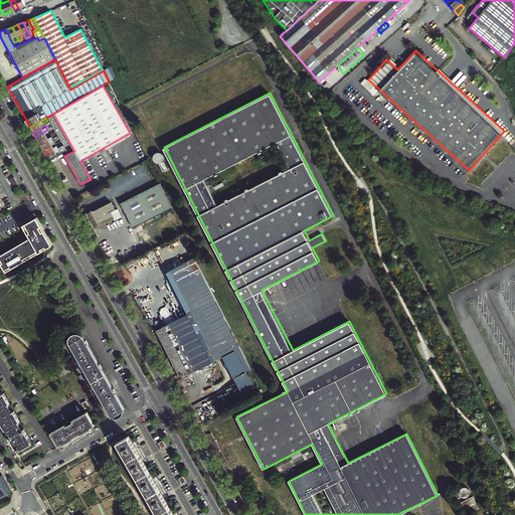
[(38,141),(47,136),(45,134),(48,132),(47,130),(35,137),(38,141)]
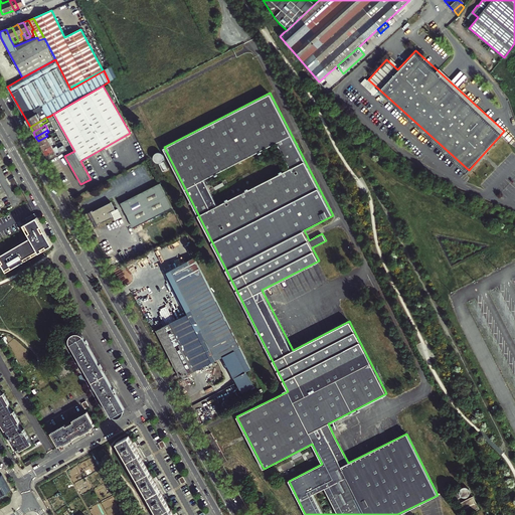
[(41,146),(52,139),(51,137),(48,138),(47,136),(38,141),(41,146)]
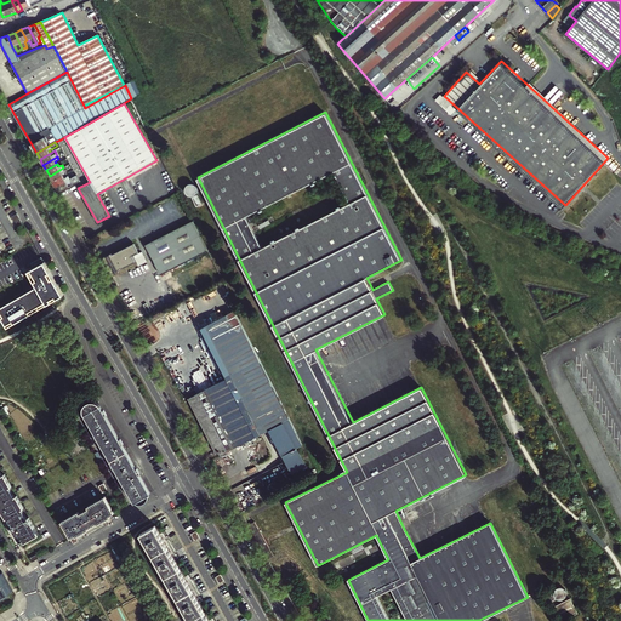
[(66,170),(63,167),(50,176),(52,182),(63,176),(62,172),(66,170)]
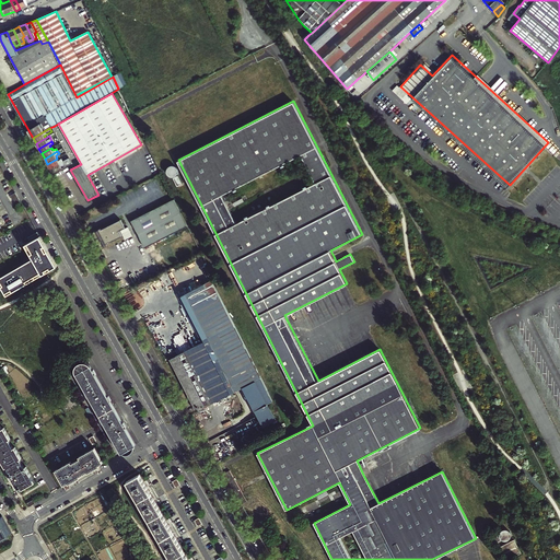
[(70,158),(63,162),(50,168),(54,174),(73,163),(70,158)]
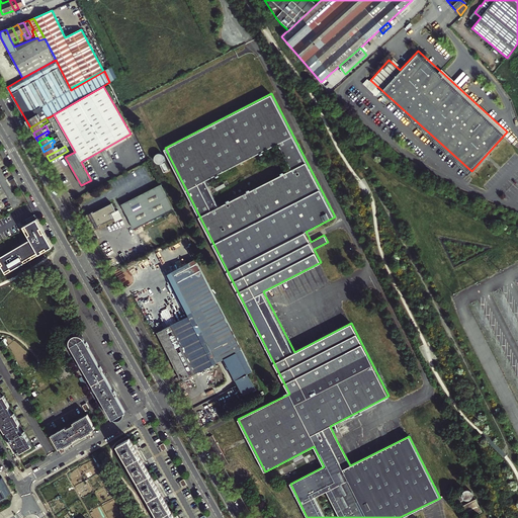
[(47,156),(59,150),(57,147),(54,149),(53,147),(44,152),(47,156)]
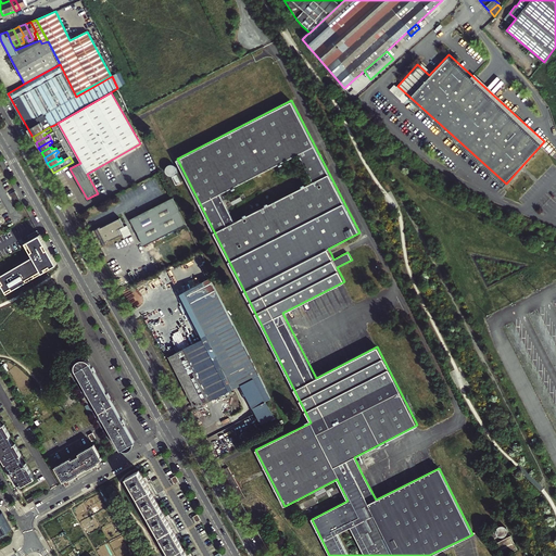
[(176,174),(176,173),(176,172),(177,171),(177,169),(177,167),(176,165),(174,164),(172,163),(169,163),(168,164),(166,165),(165,167),(165,168),(165,169),(165,172),(166,173),(168,174),(171,175),(173,175),(172,176),(176,184),(181,181),(177,174),(176,174)]
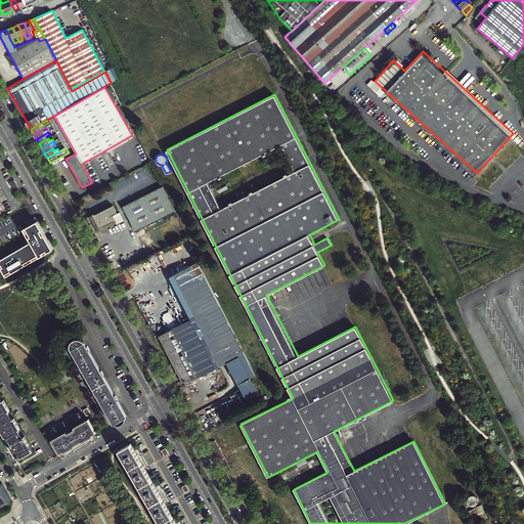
[(136,231),(176,211),(163,185),(123,206),(136,231)]
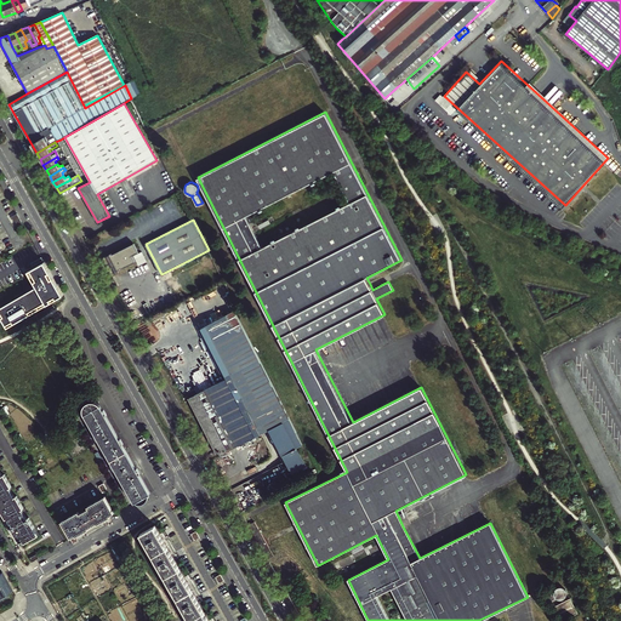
[(101,234),(103,240),(112,237),(109,231),(101,234)]
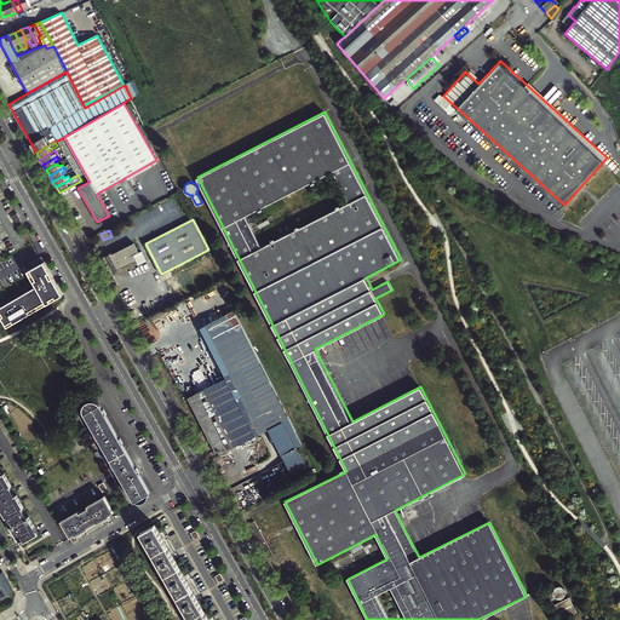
[(138,252),(133,244),(104,258),(112,274),(114,273),(115,273),(116,274),(116,273),(118,271),(118,270),(120,269),(136,262),(132,254),(138,252)]
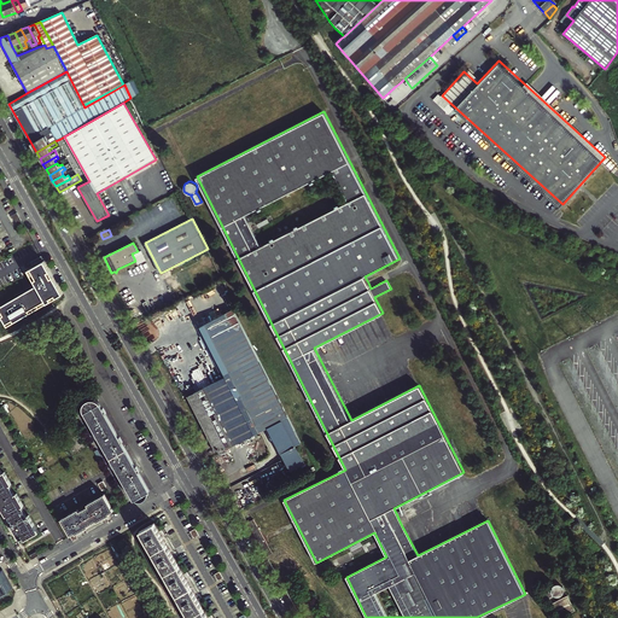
[(38,285),(0,307),(0,314),(7,326),(63,293),(44,262),(29,270),(38,285)]
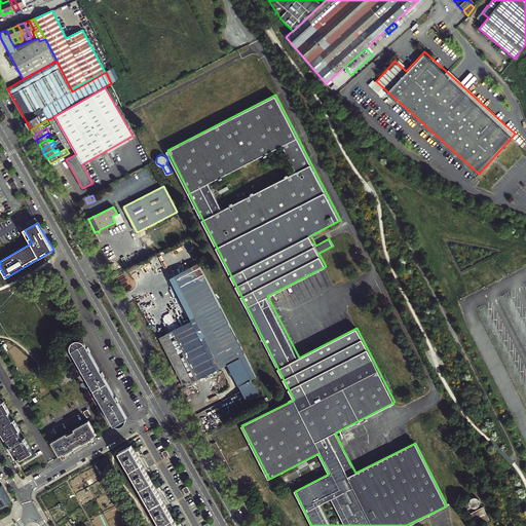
[(315,246),(323,241),(320,237),(313,240),(315,246)]
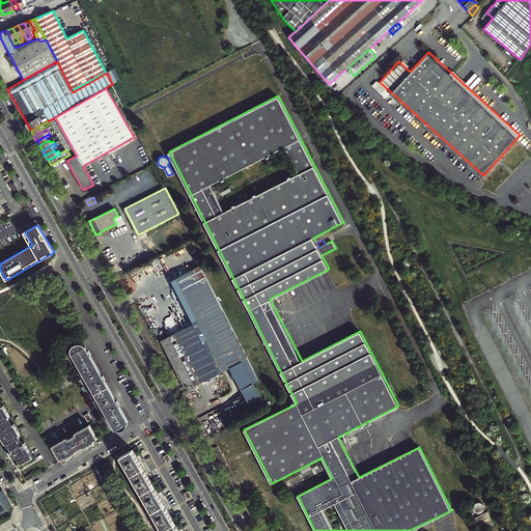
[(230,366),(242,389),(254,383),(259,380),(201,266),(170,282),(192,325),(168,337),(166,334),(160,337),(187,390),(230,366)]
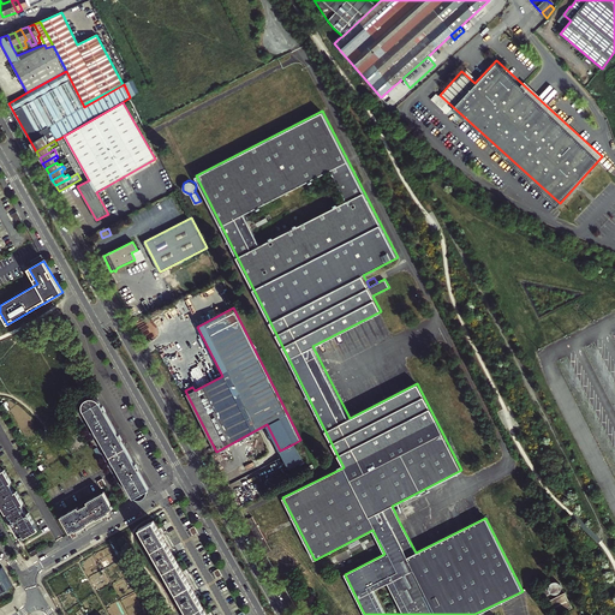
[(85,412),(87,416),(133,497),(136,497),(137,497),(139,499),(141,497),(143,497),(144,496),(145,495),(147,494),(148,491),(148,489),(150,488),(100,401),(99,400),(96,399),(94,398),(93,398),(89,398),(88,398),(87,399),(85,400),(84,401),(83,404),(83,405),(83,407),(83,408),(85,412)]
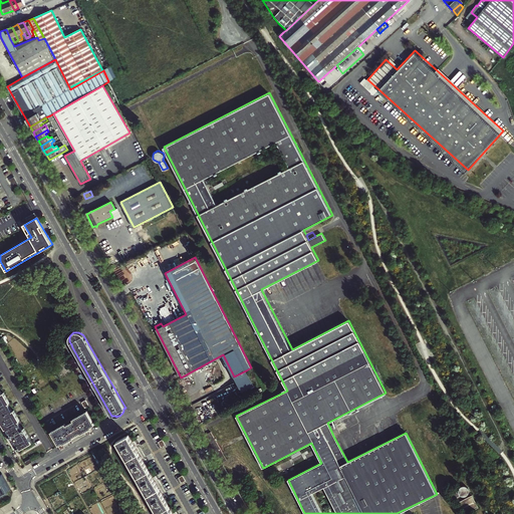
[(0,417),(0,418),(0,420),(5,428),(6,428),(10,436),(9,436),(15,446),(16,446),(19,450),(32,442),(24,428),(22,429),(18,421),(19,420),(14,411),(12,411),(8,404),(9,403),(4,393),(2,394),(0,389),(0,417)]
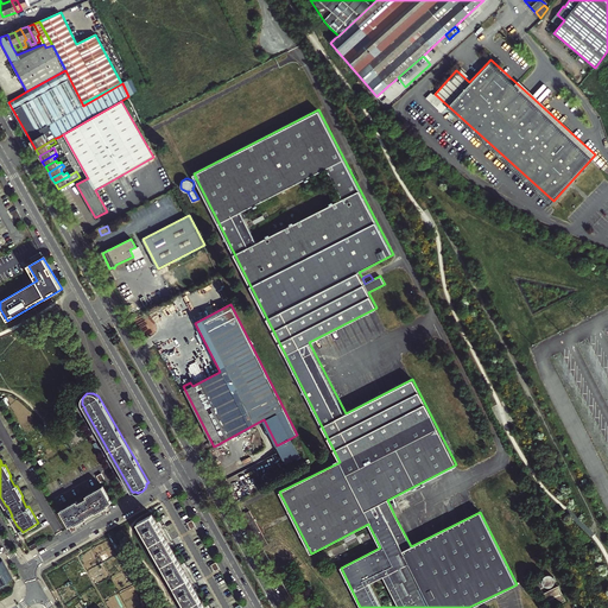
[(61,510),(70,526),(75,524),(76,525),(88,518),(87,517),(95,512),(96,513),(108,506),(108,505),(112,501),(103,486),(87,495),(87,496),(78,501),(77,500),(61,510)]
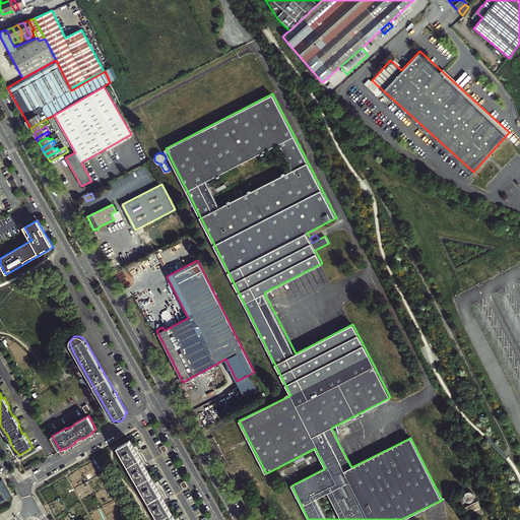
[(339,430),(333,432),(337,441),(343,438),(339,430)]
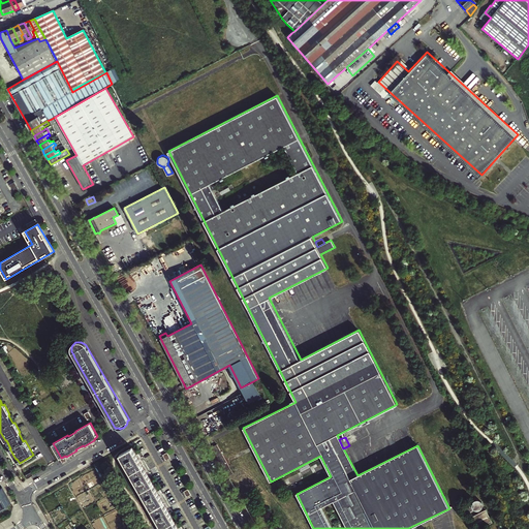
[(217,444),(212,447),(228,476),(234,474),(217,444)]
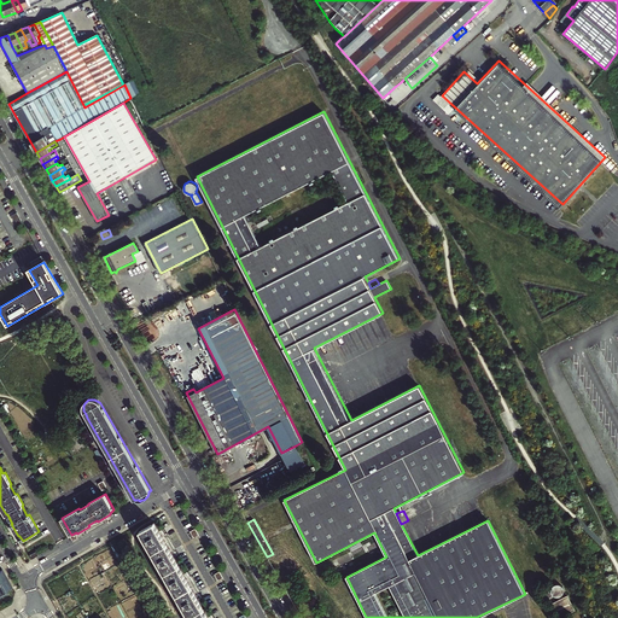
[(208,617),(155,523),(140,531),(190,617),(208,617)]
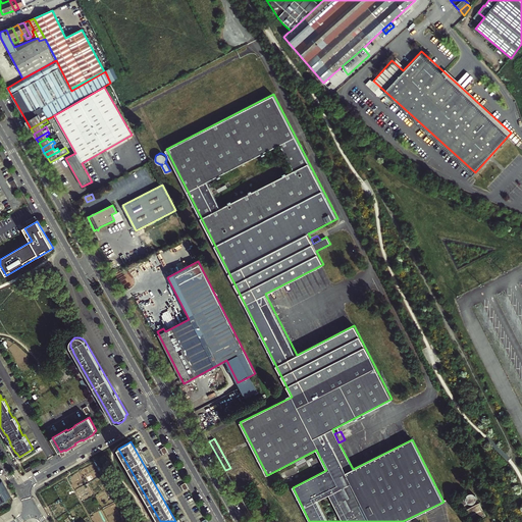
[(0,482),(0,481),(0,501),(8,497),(0,482)]
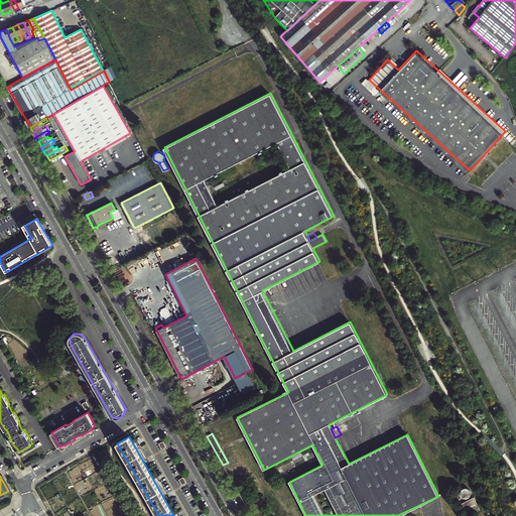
[(462,498),(463,498),(464,498),(465,499),(467,499),(469,498),(470,497),(471,496),(471,494),(471,492),(471,490),(469,489),(468,488),(467,488),(466,488),(464,488),(462,489),(461,491),(461,493),(461,495),(460,495),(460,494),(452,498),(455,503),(462,499),(462,498)]
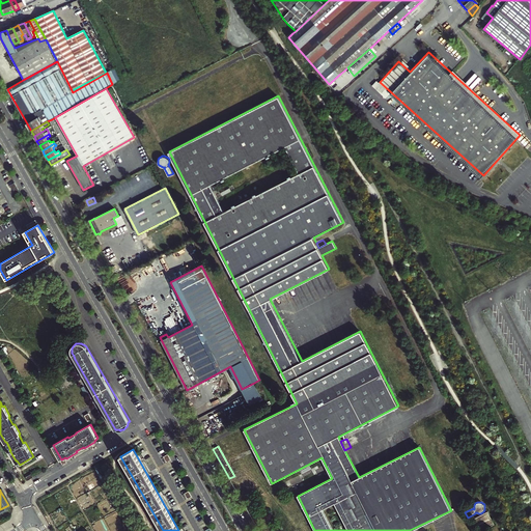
[(480,515),(474,520),(479,530),(482,530),(495,525),(488,512),(480,515)]
